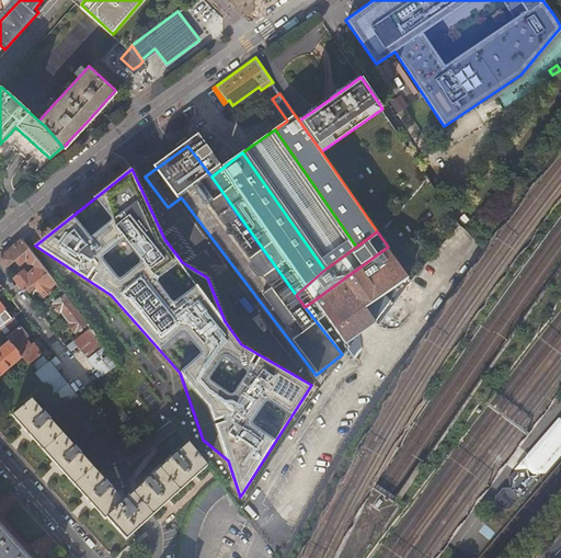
[(11,247),(0,257),(7,266),(16,258),(19,260),(20,262),(25,258),(29,261),(34,261),(36,265),(27,272),(25,269),(14,276),(25,289),(27,287),(48,270),(30,247),(23,238),(11,247)]
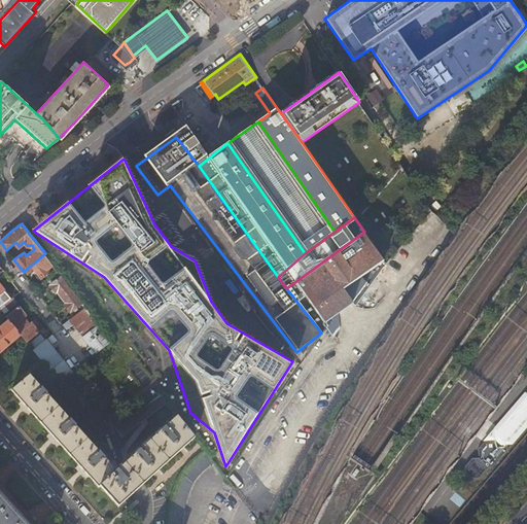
[(321,333),(343,315),(351,302),(356,304),(386,263),(364,232),(286,288),(321,333)]
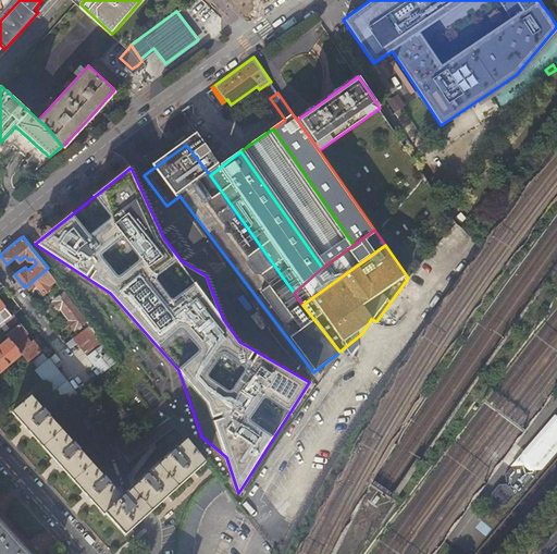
[(56,279),(48,268),(27,285),(28,288),(34,284),(34,285),(37,283),(40,287),(44,292),(50,286),(48,284),(56,279)]
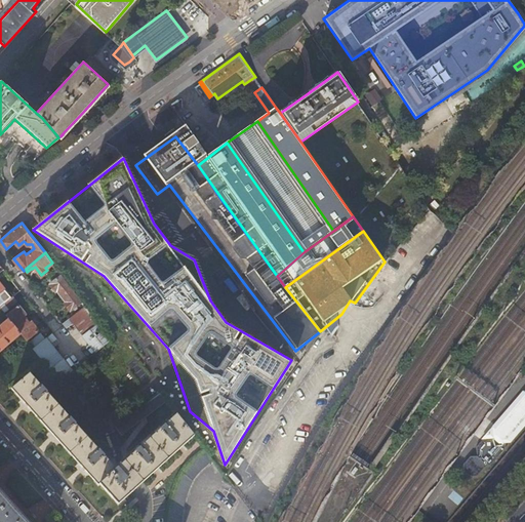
[(63,294),(72,287),(57,269),(53,273),(55,276),(52,278),(53,280),(50,283),(53,286),(56,290),(57,288),(63,294)]
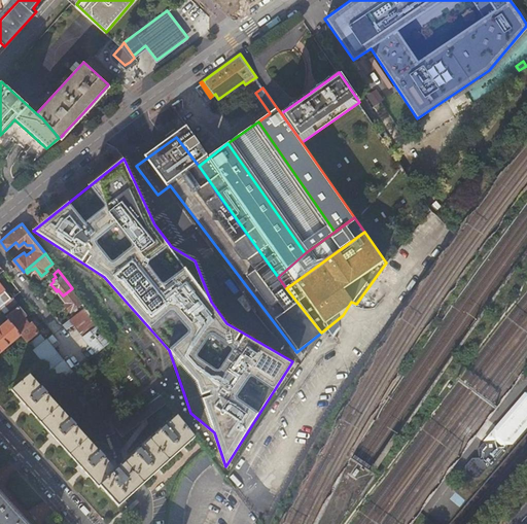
[(77,312),(85,306),(72,288),(63,295),(67,302),(65,303),(68,307),(71,310),(73,308),(77,312)]
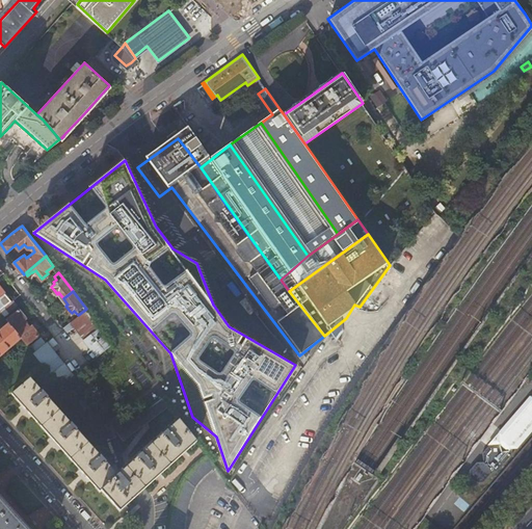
[(17,331),(27,322),(25,320),(24,318),(26,316),(19,308),(6,318),(9,321),(17,331)]
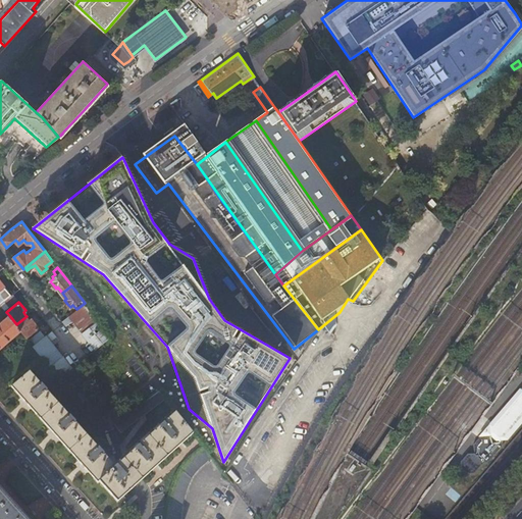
[(72,319),(95,348),(110,335),(85,303),(76,309),(63,320),(66,324),(72,319)]
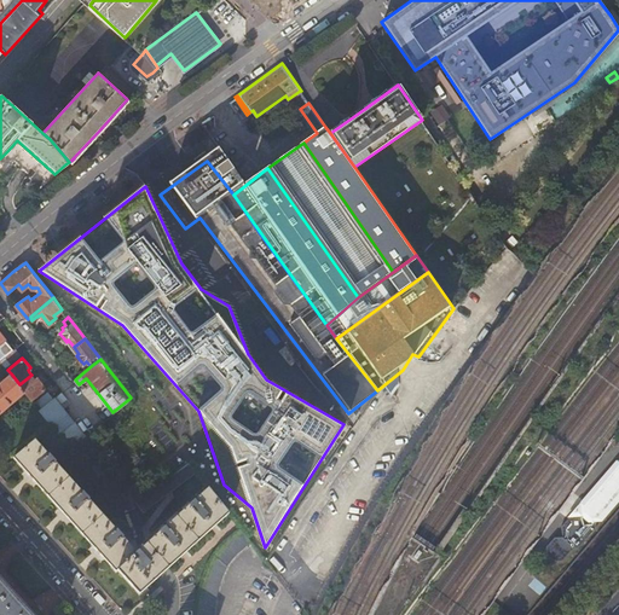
[(0,411),(24,392),(11,373),(0,382),(0,411)]
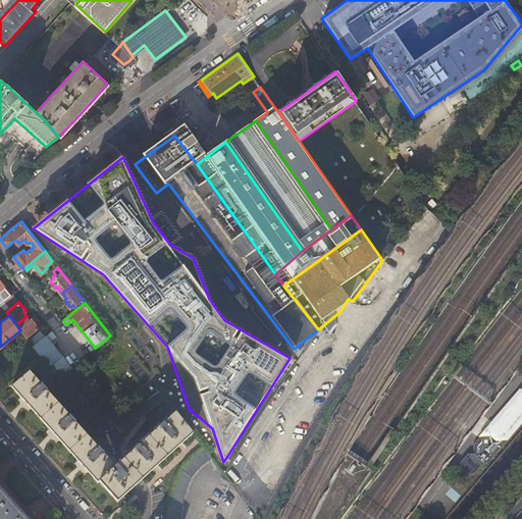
[(20,330),(27,336),(39,327),(32,318),(30,320),(28,318),(27,316),(16,324),(21,330),(20,330)]
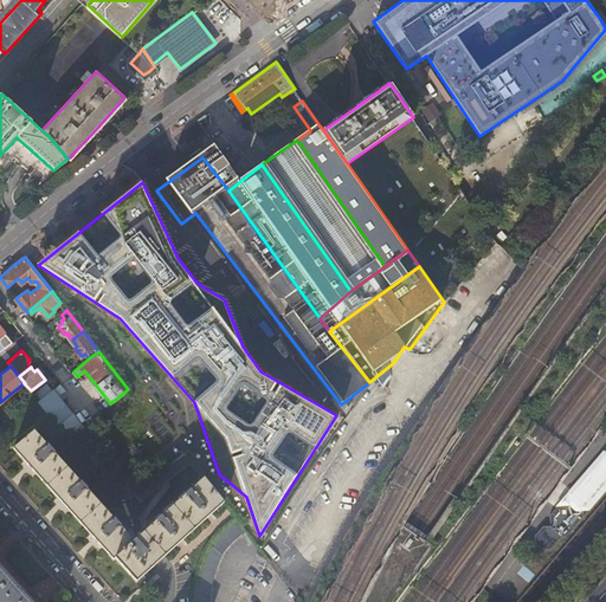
[(66,388),(60,381),(53,387),(58,394),(66,388)]
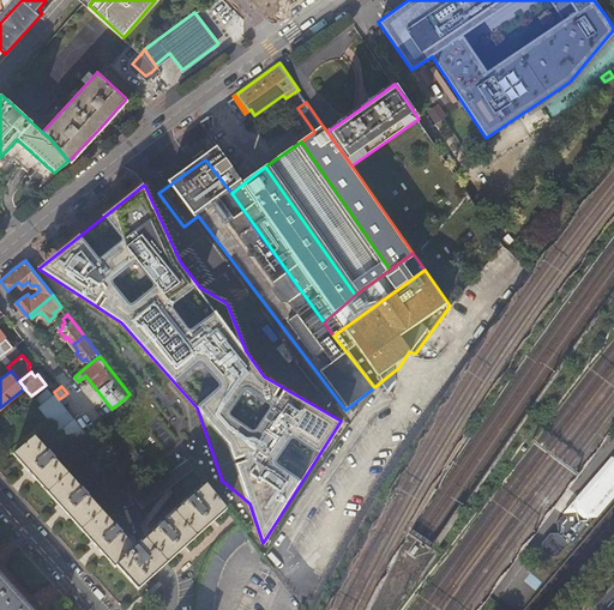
[(34,399),(38,405),(53,393),(48,387),(34,399)]
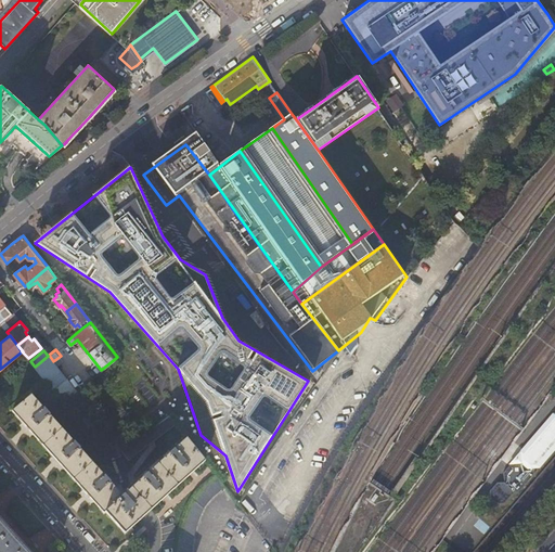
[(35,367),(62,401),(68,396),(77,389),(66,376),(65,377),(48,356),(35,367)]
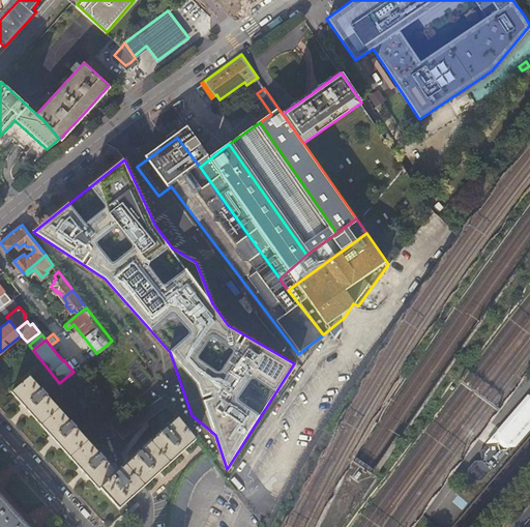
[(178,416),(119,470),(117,471),(106,458),(100,451),(99,451),(76,426),(77,425),(71,419),(70,419),(48,393),(42,387),(41,387),(30,375),(11,390),(30,411),(57,441),(86,473),(99,488),(100,487),(120,506),(138,491),(157,472),(179,454),(196,438),(178,416)]
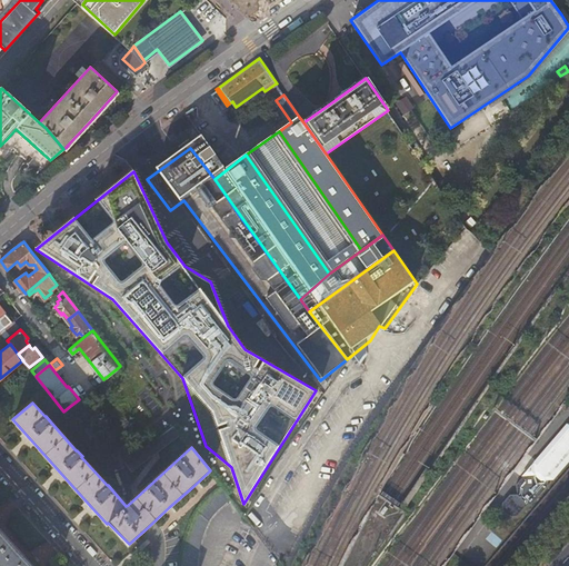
[(568,420),(535,459),(523,473),(525,473),(518,482),(518,492),(509,493),(503,499),(503,507),(511,514),(518,514),(526,506),(527,502),(533,502),(550,482),(550,477),(555,477),(568,459),(568,420)]
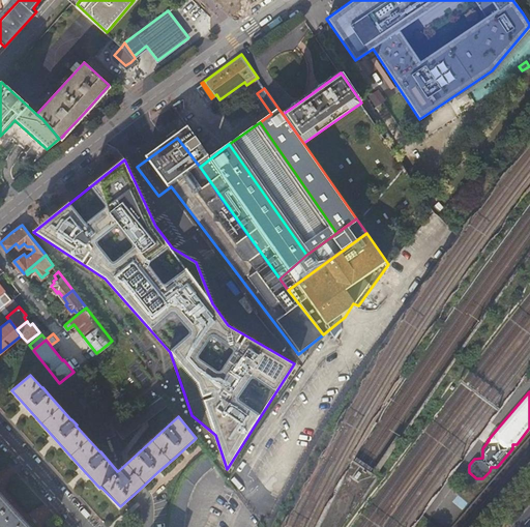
[(168,403),(162,396),(116,430),(122,438),(168,403)]
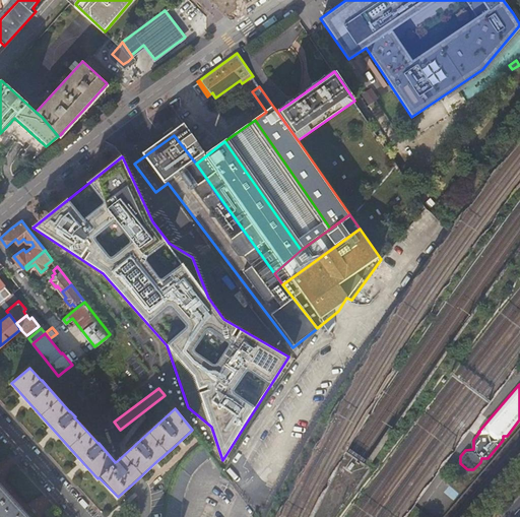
[(179,516),(185,489),(191,475),(200,463),(211,455),(201,442),(182,461),(175,471),(167,500),(163,516),(179,516)]
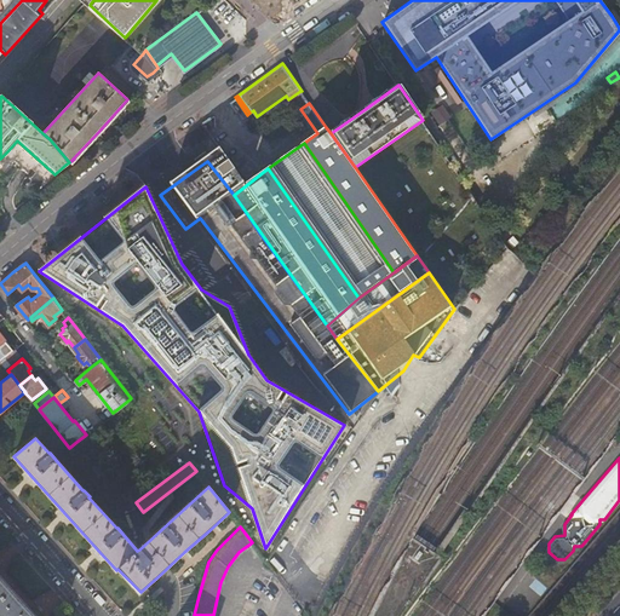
[(35,615),(42,611),(39,606),(35,604),(29,609),(13,592),(0,577),(0,615),(35,615)]
